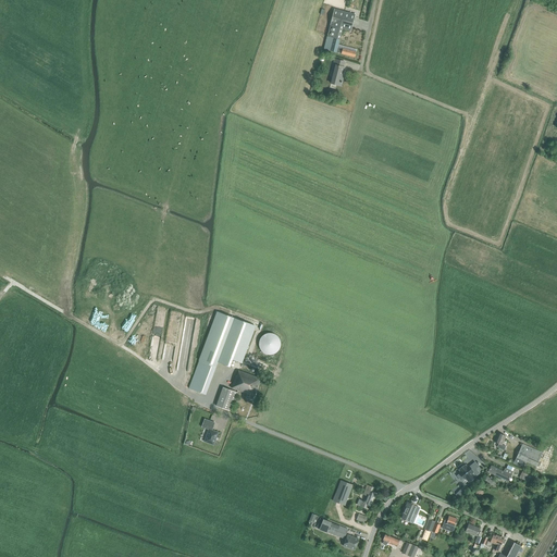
[(339,40),(343,29),(350,32),(355,14),(334,9),(323,49),(333,52),(336,52),(339,40)]
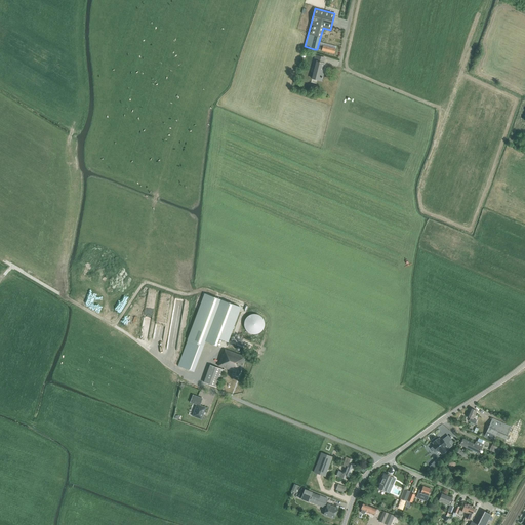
[(317,49),(334,54),(335,49),(318,45),(317,49)]
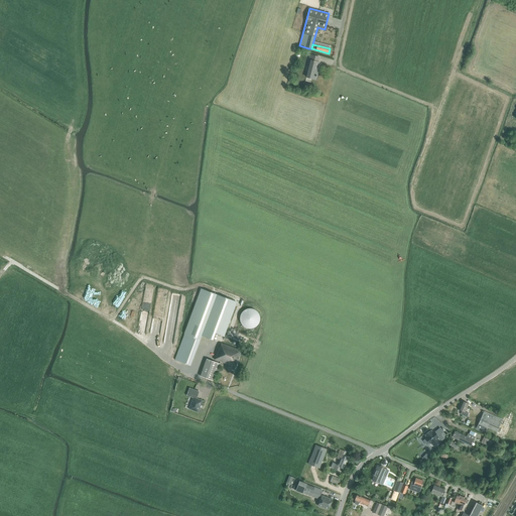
[(315,74),(318,62),(317,61),(318,56),(309,54),(307,60),(309,60),(306,73),(307,73),(306,77),(315,80),(317,75),(315,74)]
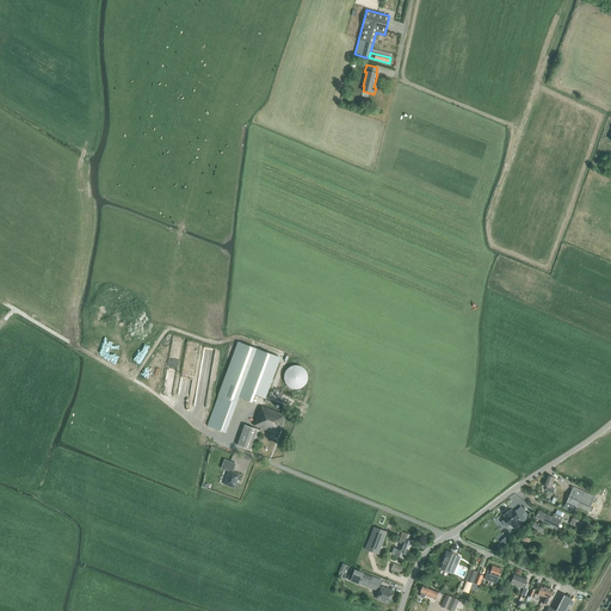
[(239,343),(218,396),(236,402),(239,397),(252,402),(255,394),(264,397),(279,357),(239,343)]
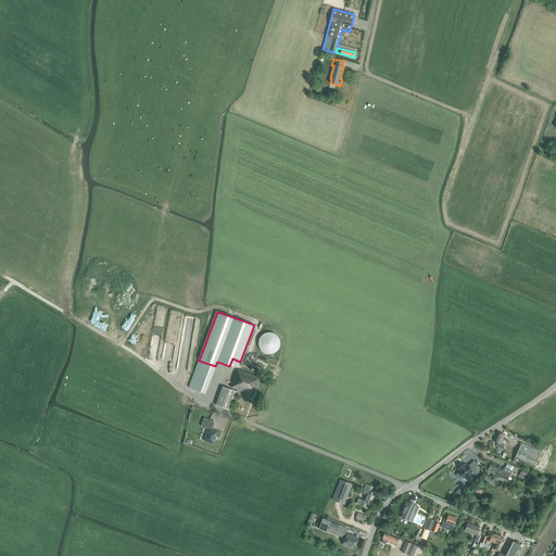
[(215,366),(199,361),(189,388),(205,394),(215,366)]
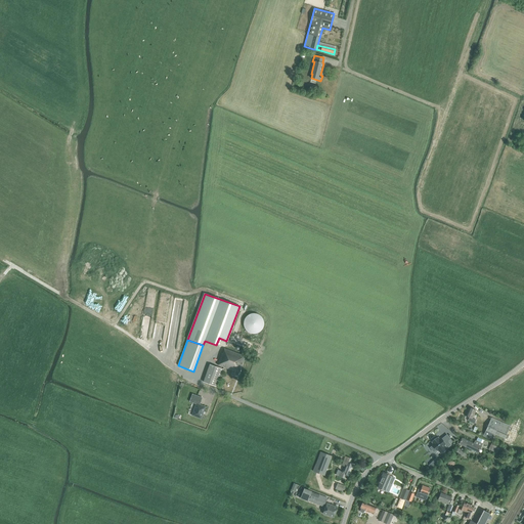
[(217,365),(239,373),(245,356),(246,356),(224,349),(222,354),(221,353),(217,365)]
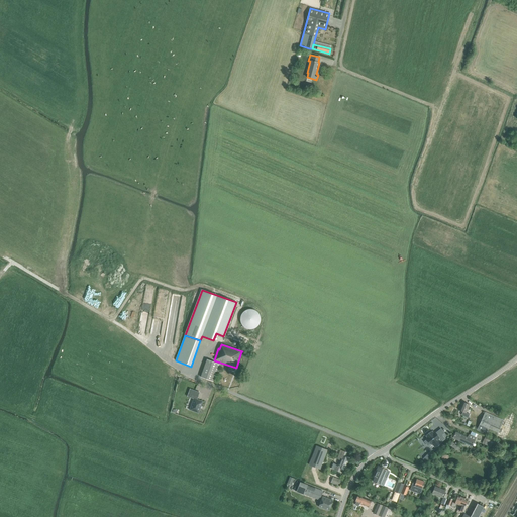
[(207,359),(201,377),(214,382),(220,365),(207,359)]
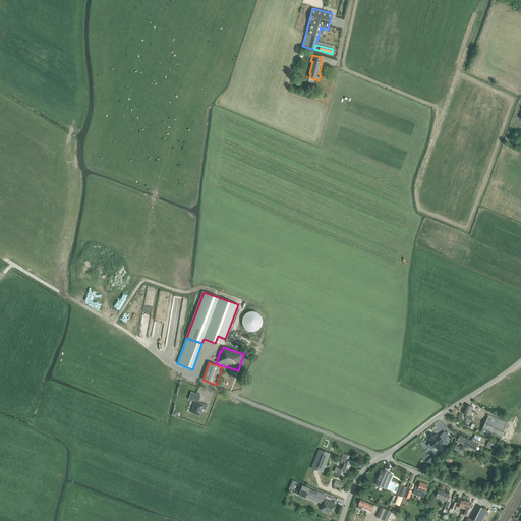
[(189,397),(196,399),(199,400),(200,396),(191,392),(189,397)]
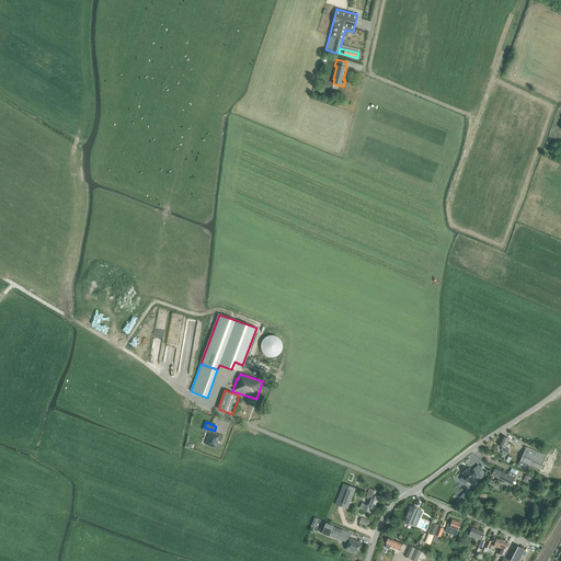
[(206,445),(215,448),(219,436),(210,433),(206,445)]
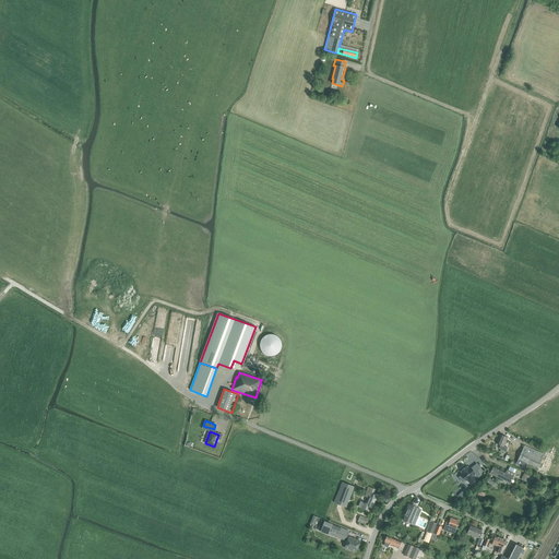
[(500,445),(499,449),(506,452),(508,448),(503,447),(508,438),(500,435),(497,444),(500,445)]
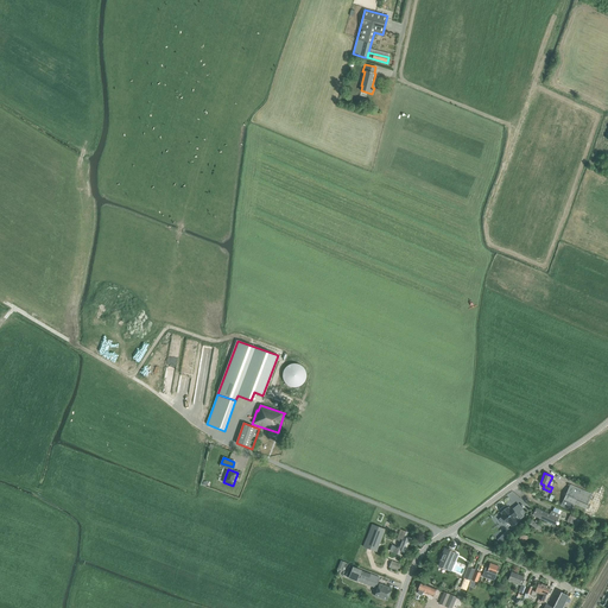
[(570,511),(574,504),(586,508),(591,494),(570,485),(561,506),(570,511)]
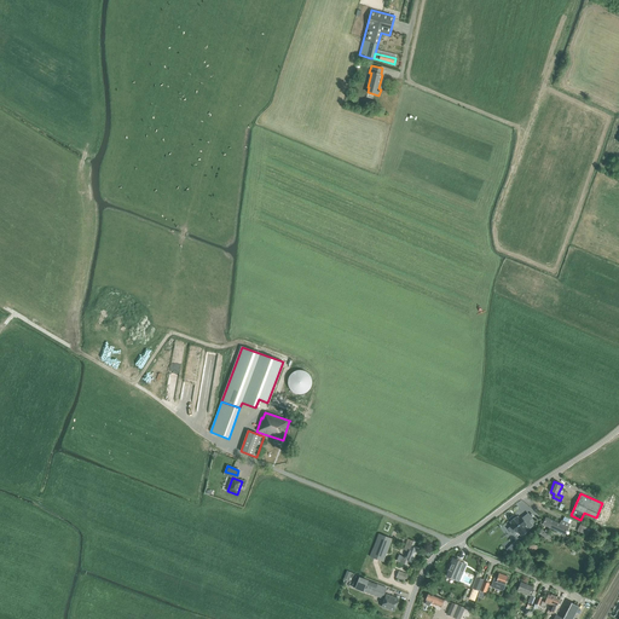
[(532,526),(525,516),(521,519),(520,518),(519,519),(518,516),(509,522),(512,525),(510,525),(515,532),(516,532),(519,534),(532,526)]
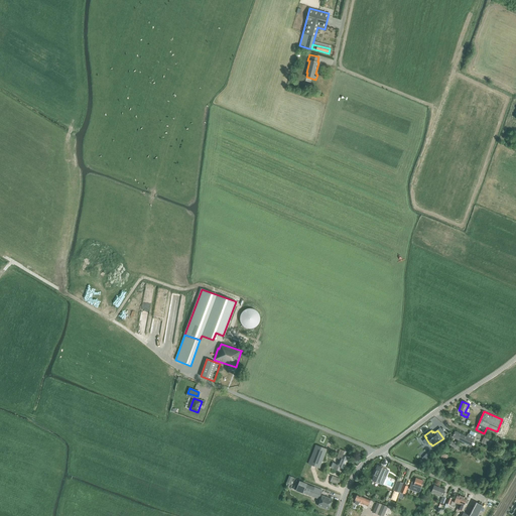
[(459,440),(471,445),(475,437),(468,433),(467,436),(455,431),(453,437),(459,440)]
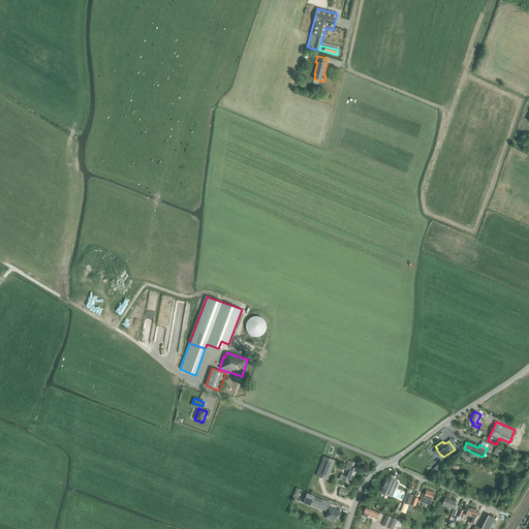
[(493,454),(502,458),(504,455),(509,458),(511,454),(506,450),(497,445),(493,454)]
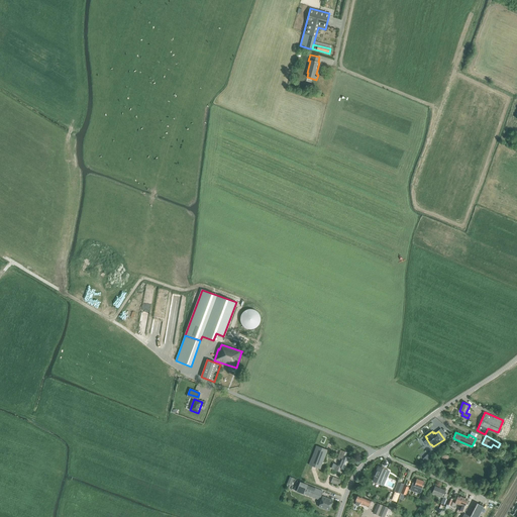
[(308,466),(320,470),(327,450),(316,445),(308,466)]
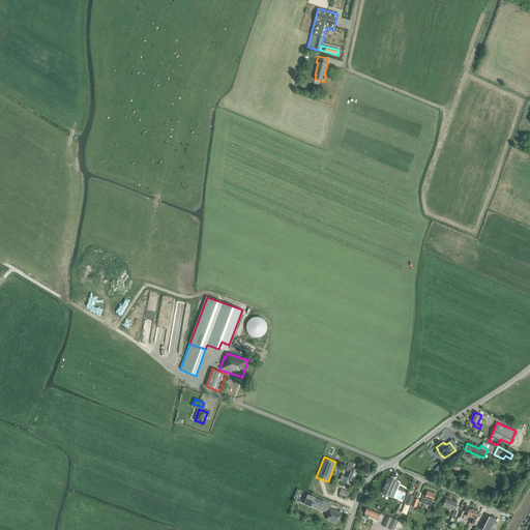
[(348,483),(349,478),(353,480),(357,470),(353,468),(355,464),(350,462),(348,466),(347,466),(346,470),(349,472),(347,477),(346,476),(346,477),(343,475),(341,480),(348,483)]
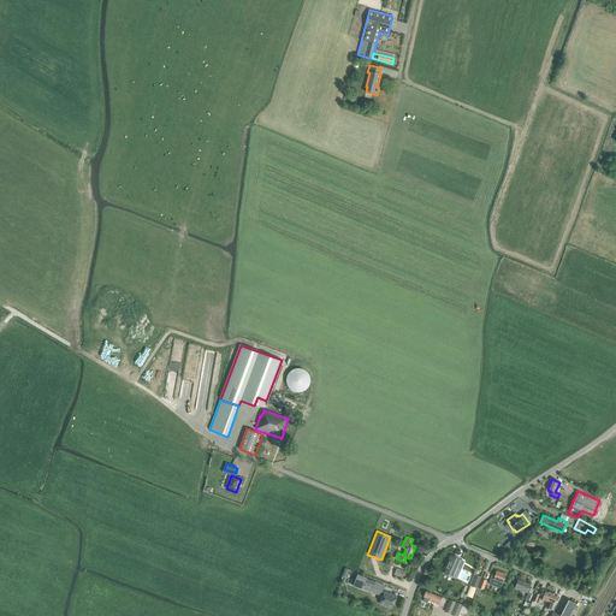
[(446,569),(444,574),(456,579),(465,562),(457,560),(454,557),(452,556),(451,556),(450,556),(446,566),(448,567),(446,569)]
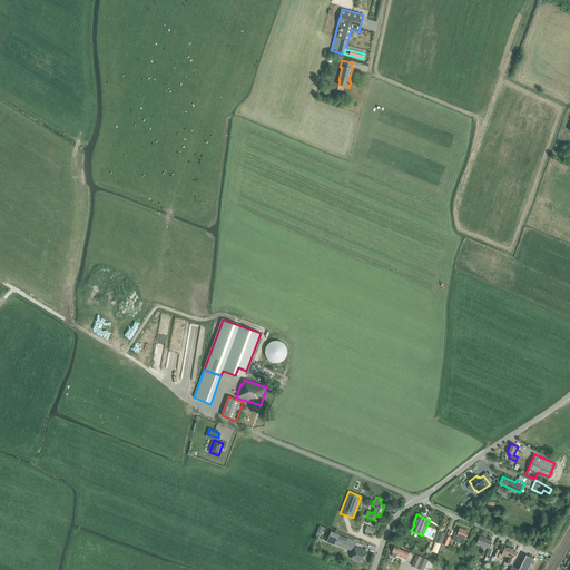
[(365,532),(373,536),(375,529),(367,526),(365,532)]
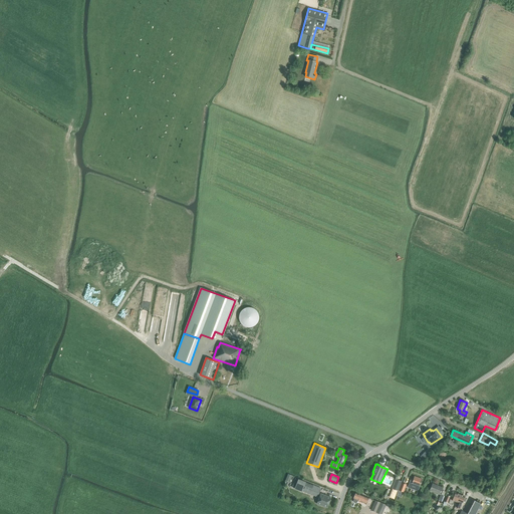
[(409,486),(419,489),(420,486),(422,479),(414,476),(413,481),(411,480),(409,486)]
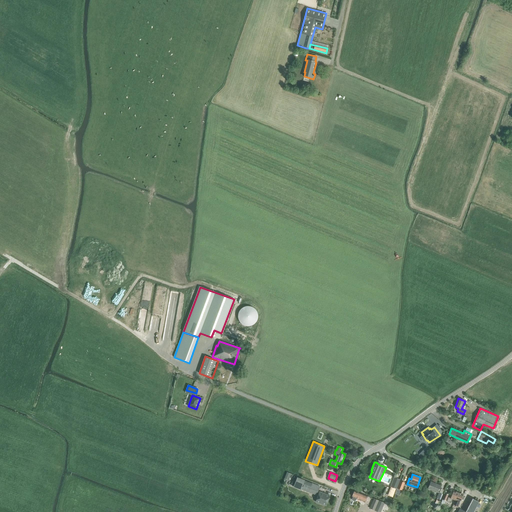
[(319,487),(312,484),(295,477),(292,485),(292,486),(294,487),(300,489),(308,492),(310,489),(317,492),(319,487)]
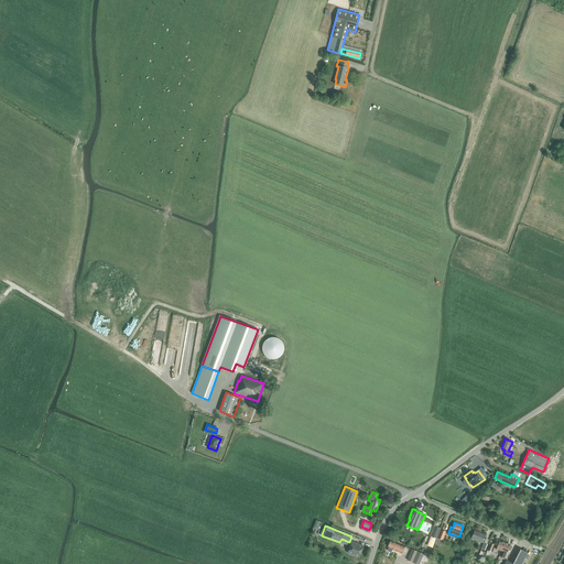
[(434,525),(430,537),(436,539),(441,529),(434,525)]
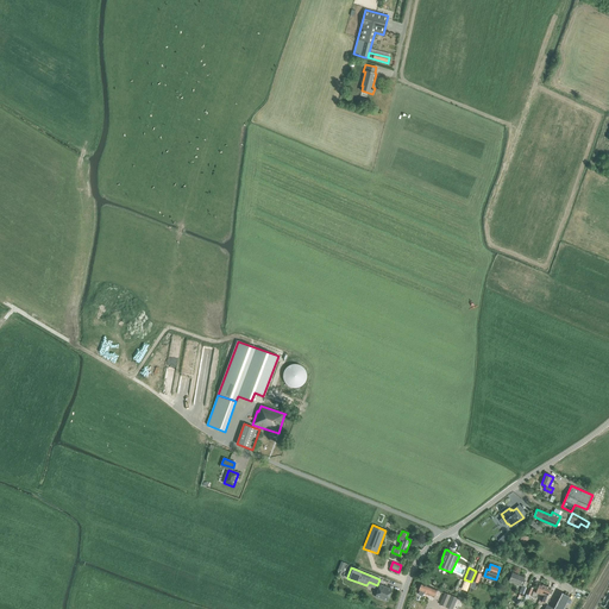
[(509,582),(521,586),(525,578),(512,572),(509,582)]
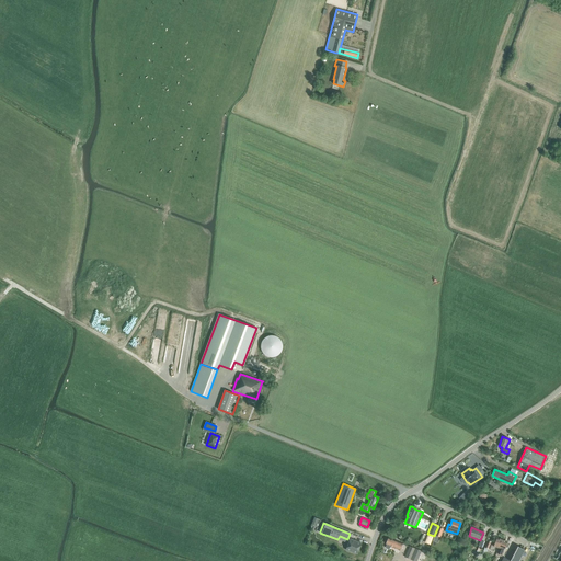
[(396,548),(400,550),(402,544),(396,540),(396,541),(388,538),(386,544),(387,544),(386,546),(386,547),(386,548),(388,549),(389,549),(389,548),(390,547),(396,549),(396,548)]
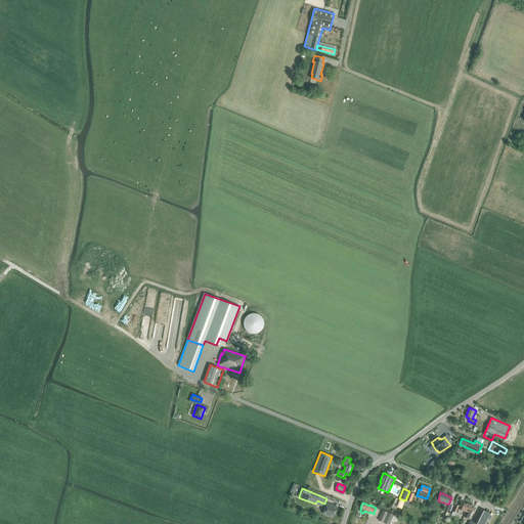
[(466,512),(469,505),(464,503),(461,510),(459,509),(457,513),(462,515),(463,511),(466,512)]
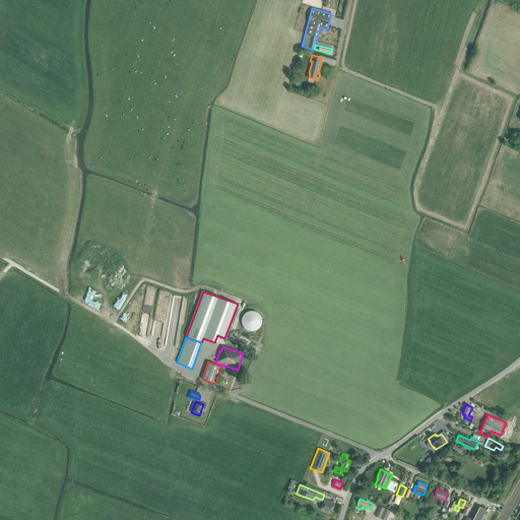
[(320,510),(331,514),(334,504),(325,500),(324,503),(323,503),(320,510)]
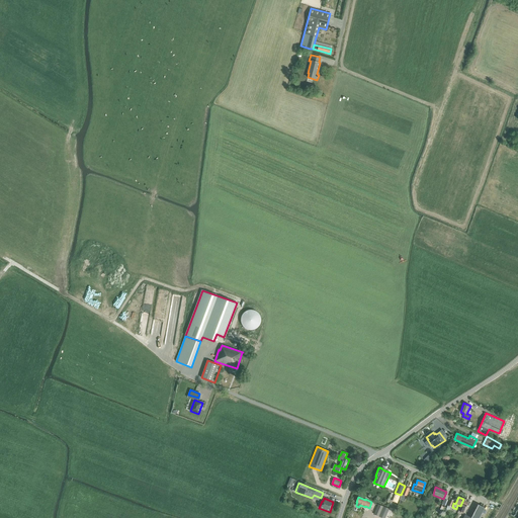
[(464,511),(465,508),(466,505),(469,506),(470,502),(467,501),(463,499),(460,506),(462,507),(460,512),(462,513),(463,511),(464,511)]
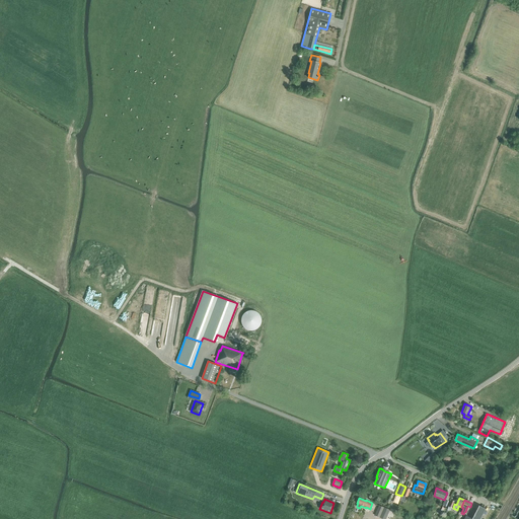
[(479,518),(486,509),(484,508),(485,505),(483,504),(482,507),(478,505),(471,518),(465,516),(463,518),(479,518)]
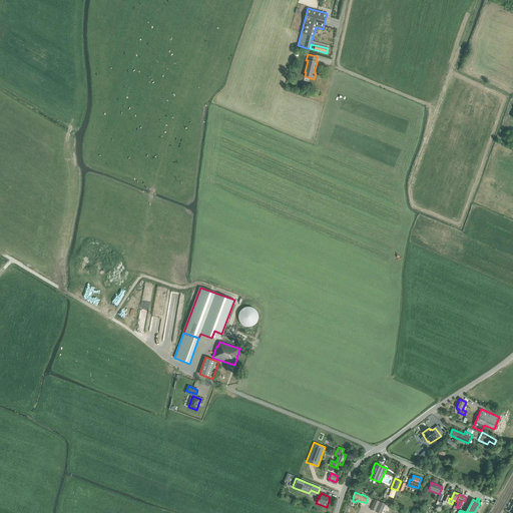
[(381,512),(385,504),(375,500),(370,510),(377,512),(381,512)]
